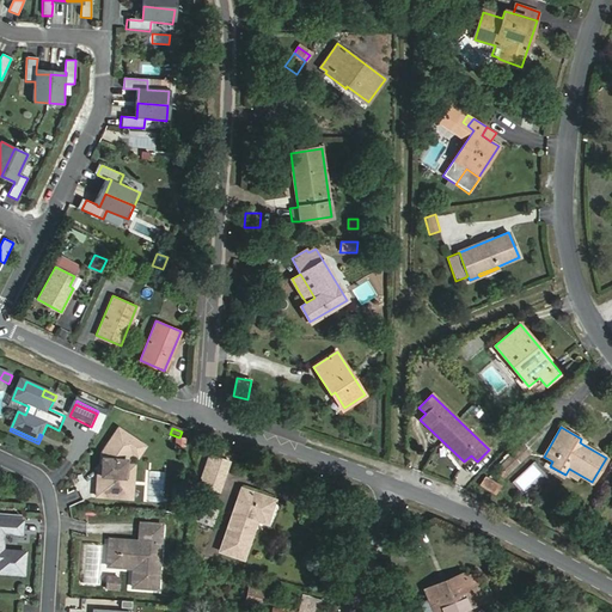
[(136,460),(144,450),(116,433),(103,456),(102,470),(101,478),(98,478),(97,500),(117,501),(118,481),(124,481),(126,469),(126,463),(130,457),(136,460)]
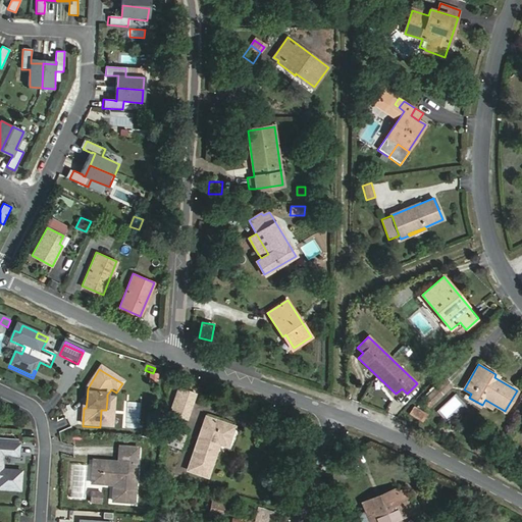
[(431,405),(452,387),(445,379),(425,398),(431,405)]
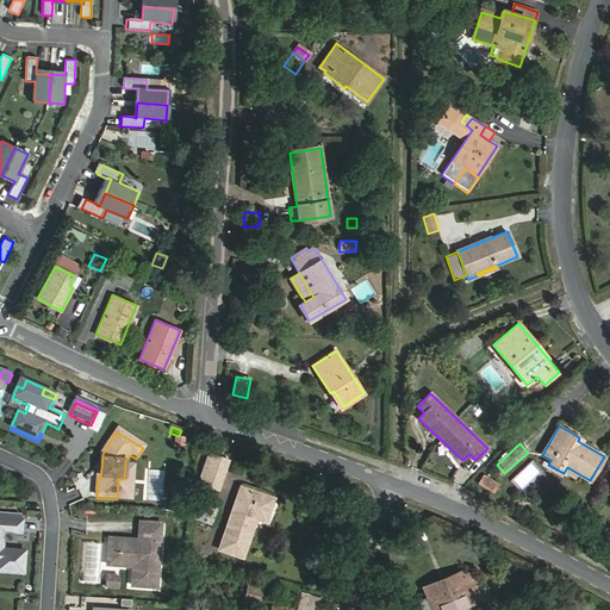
[(57,465),(66,472),(74,462),(66,455),(57,465)]
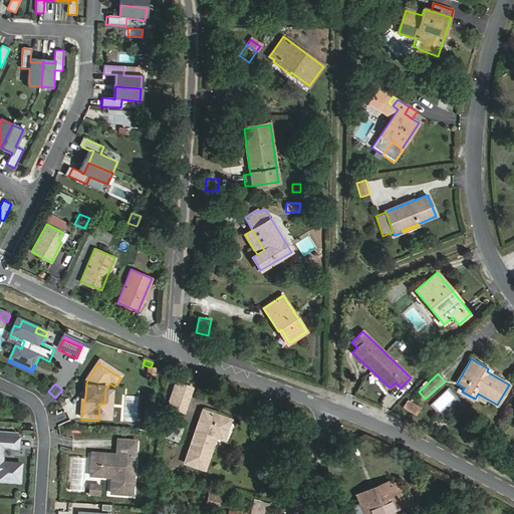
[(193,390),(178,384),(169,408),(184,414),(193,390)]
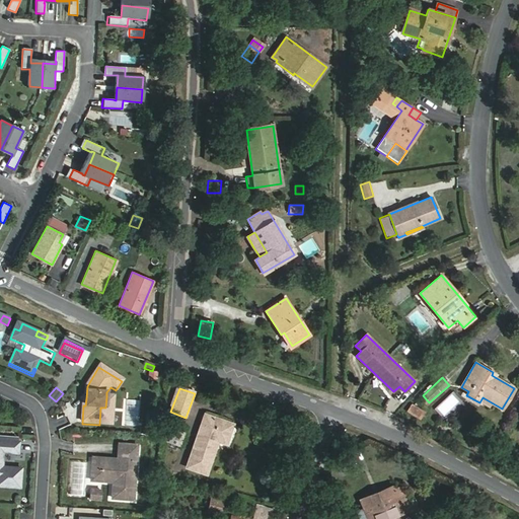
[(100,408),(99,425),(112,426),(114,397),(106,397),(105,408),(100,408)]
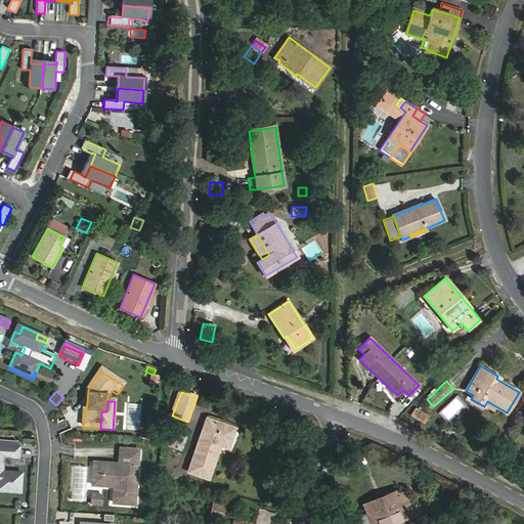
[(428,415),(416,408),(412,415),(425,422),(428,415)]
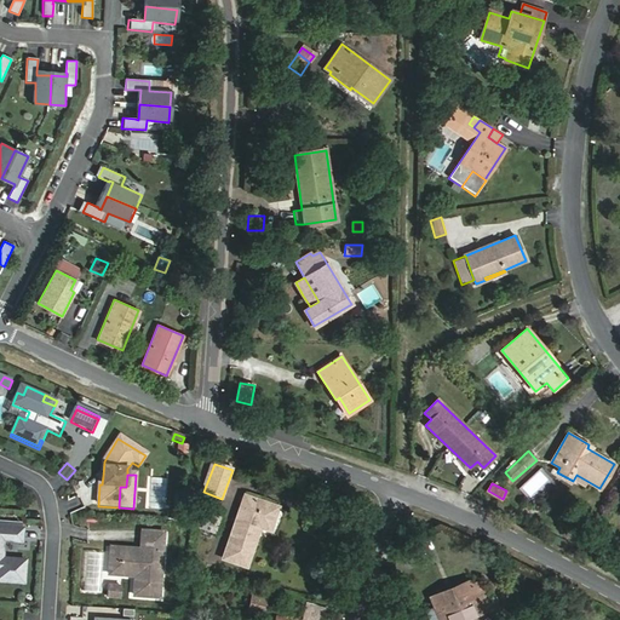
[(244,495),(240,505),(222,558),(246,567),(260,528),(270,530),(279,507),(244,495)]
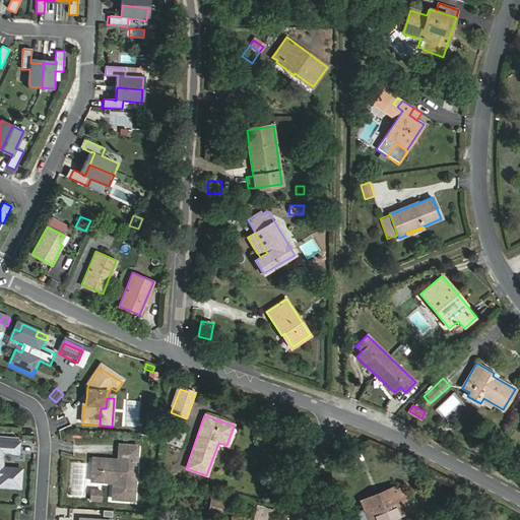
[(174,429),(169,444),(181,448),(186,433),(174,429)]
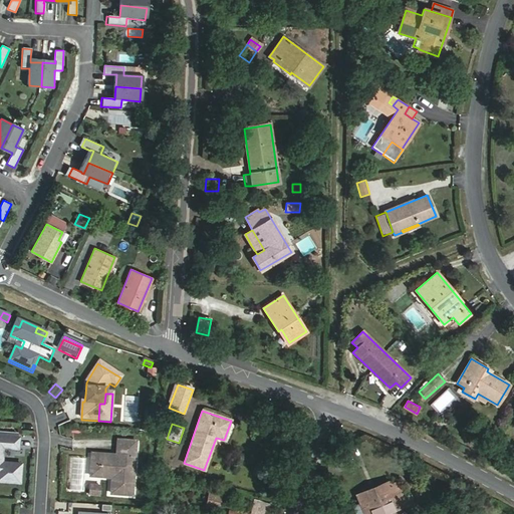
[(19,442),(0,440),(0,485),(20,487),(21,468),(2,466),(0,466),(0,451),(4,452),(18,453),(19,442)]
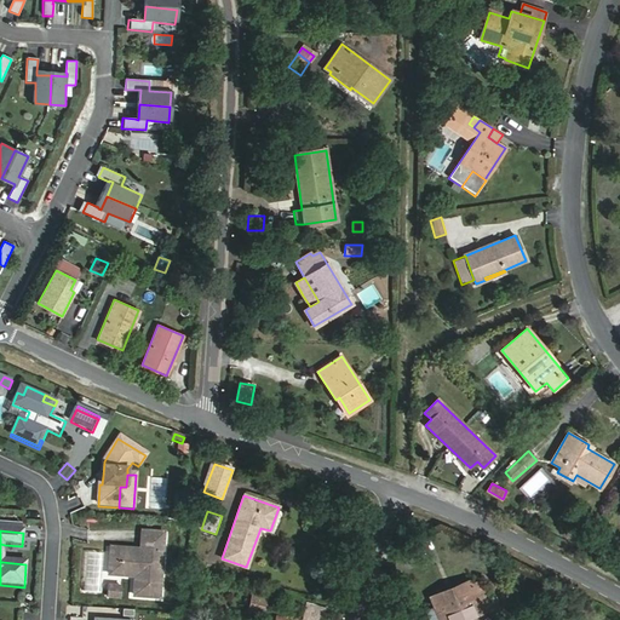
[(108,550),(108,563),(118,564),(116,578),(130,579),(130,572),(133,572),(133,579),(131,598),(156,600),(161,535),(139,534),(138,552),(108,550)]
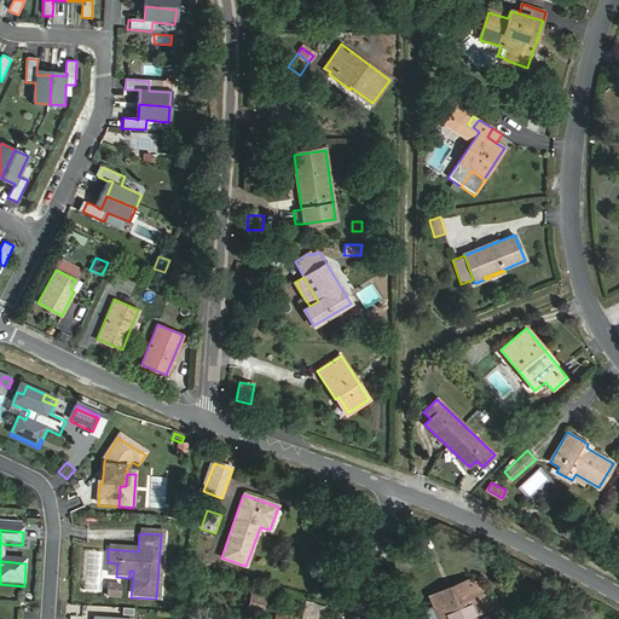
[(117,563),(108,562),(106,577),(116,577),(117,563)]
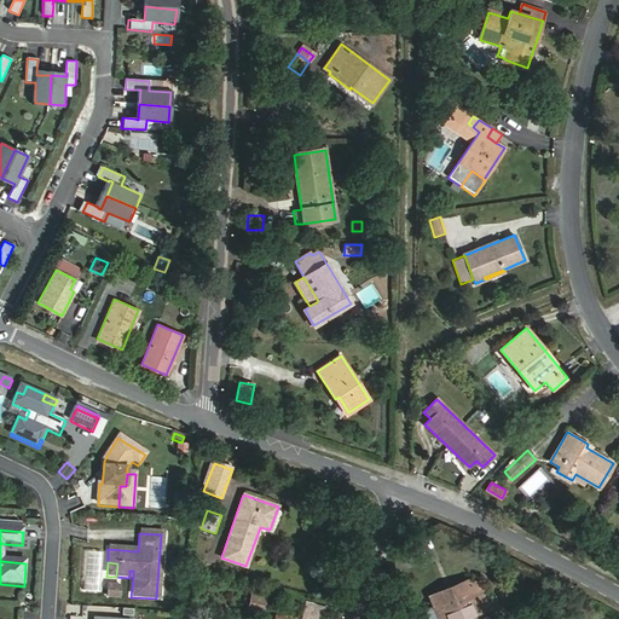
[(468,579),(444,590),(446,597),(472,588),(468,579)]
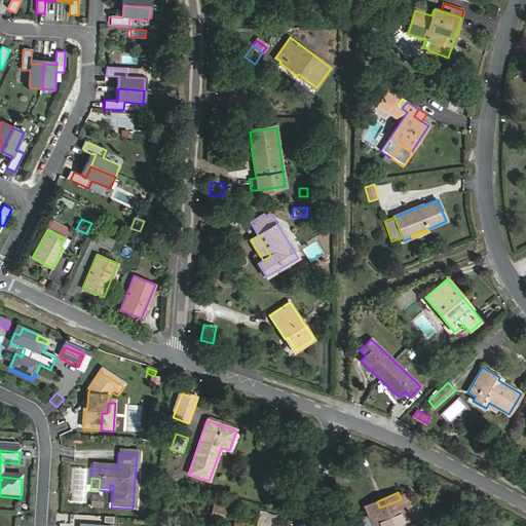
[(89,499),(89,509),(101,510),(101,500),(89,499)]
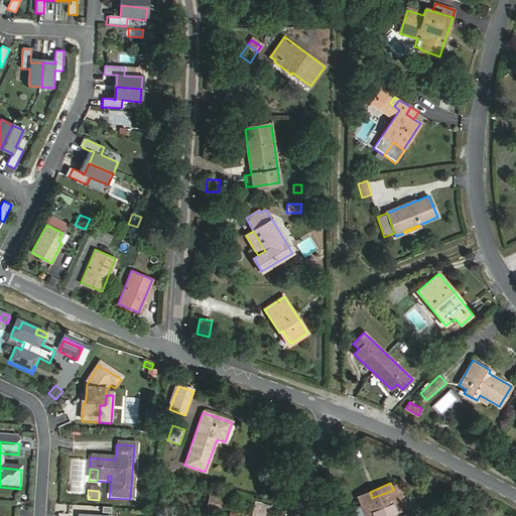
[(370,492),(358,496),(365,515),(384,515),(401,509),(394,493),(393,490),(372,498),(370,492)]
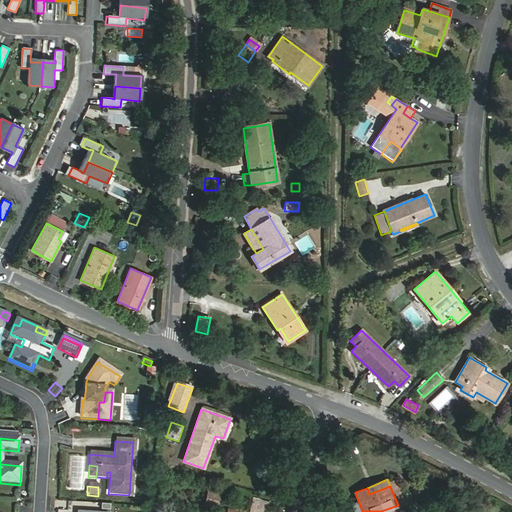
[(391,489),(398,505),(404,503),(398,486),(391,489)]
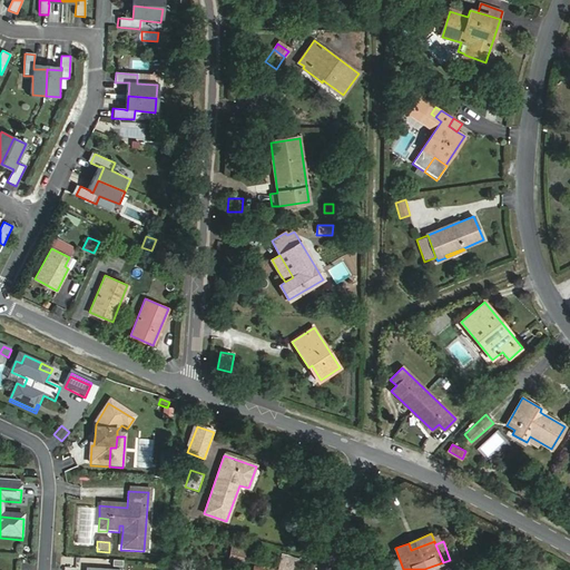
[(245,550),(232,547),(227,562),(241,566),(245,550)]
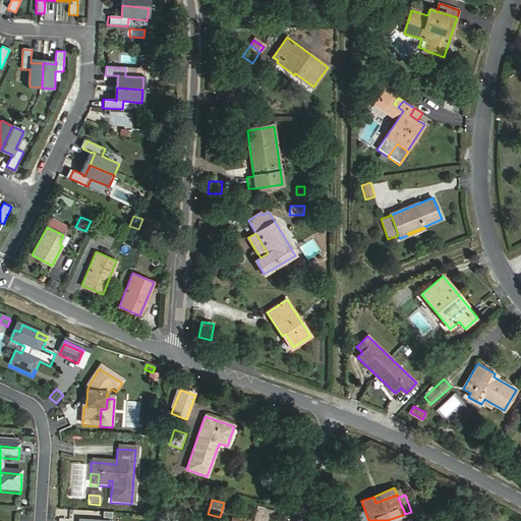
[(261,520),(269,520),(272,511),(257,507),(253,519),(261,520)]
